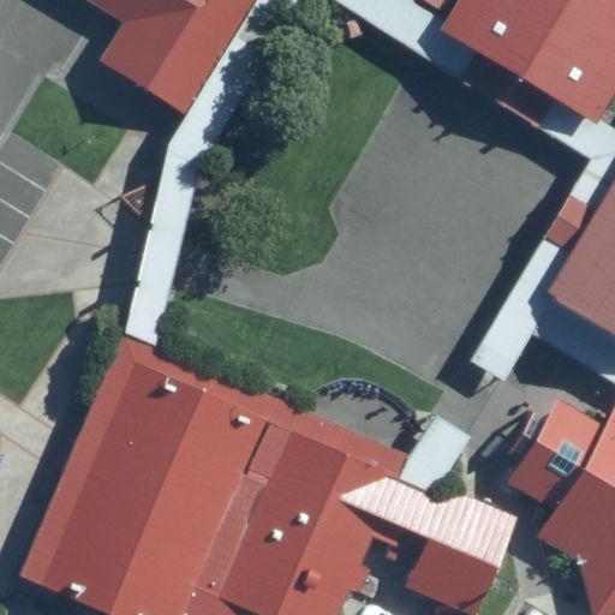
[(94,0),(127,21),(103,60),(189,113),(256,0),(94,0)]
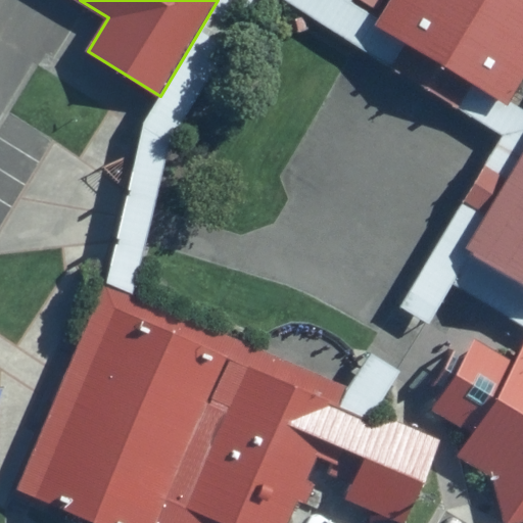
[(522,0),(360,0),(383,14),(376,28),(510,110),(522,89),(522,0)]
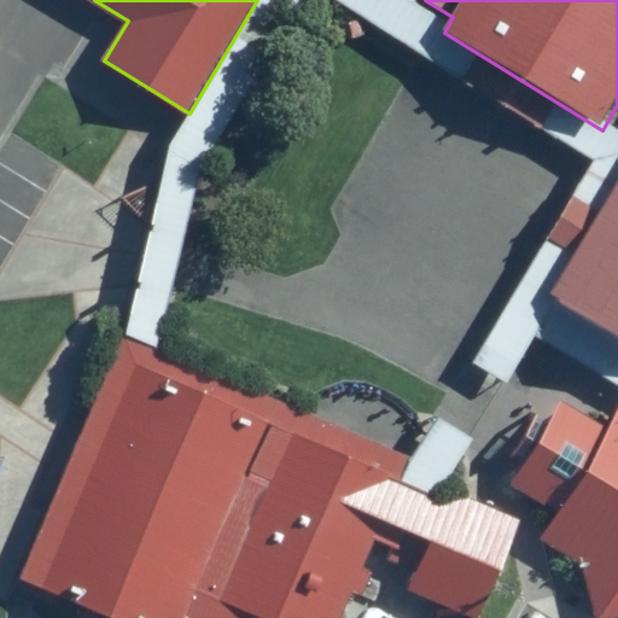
[(617,186),(554,293),(617,331),(617,186)]
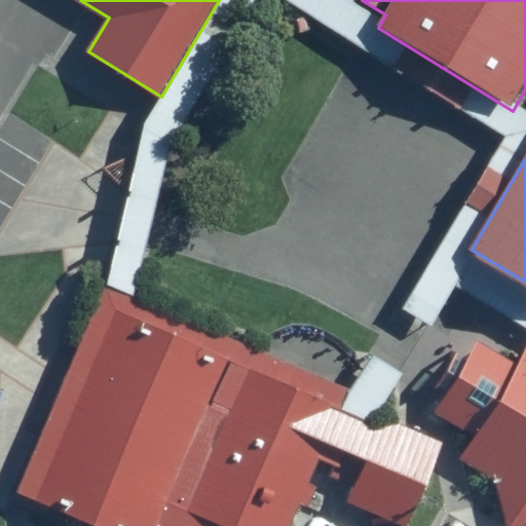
[(447,439),(106,292),(19,493),(95,525),(287,525),(317,456),(419,500),(447,439)]
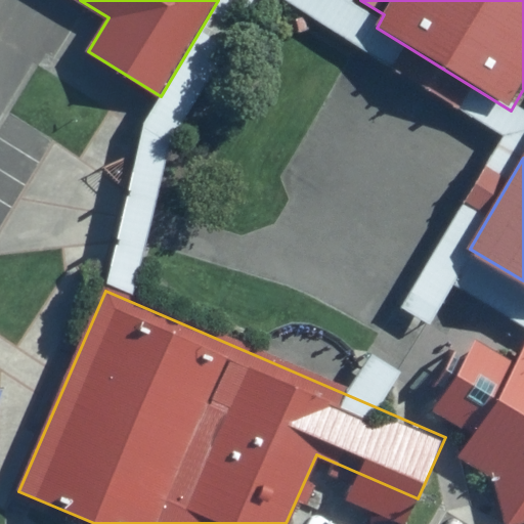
[(474,338),(430,413),(471,437),(460,457),(489,475),(501,523),(523,523),(523,352),(518,363),(474,338)]
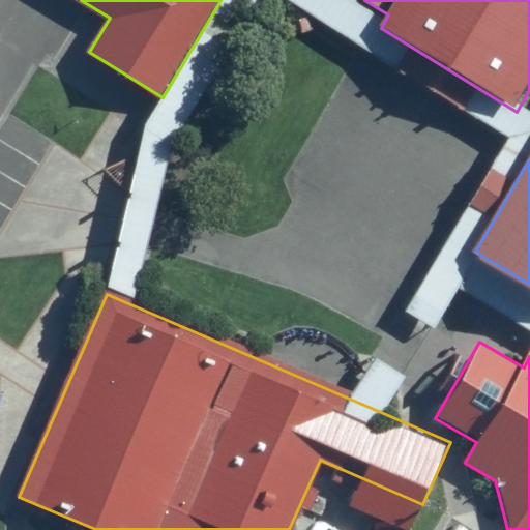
All buildings are outlined.
